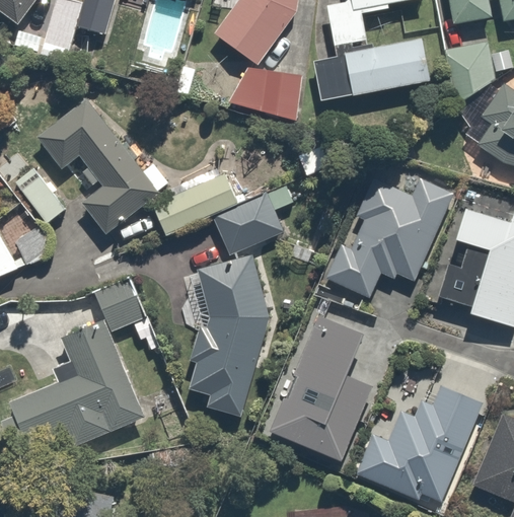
[(0,0),(0,10),(17,25),(38,0),(0,0)]
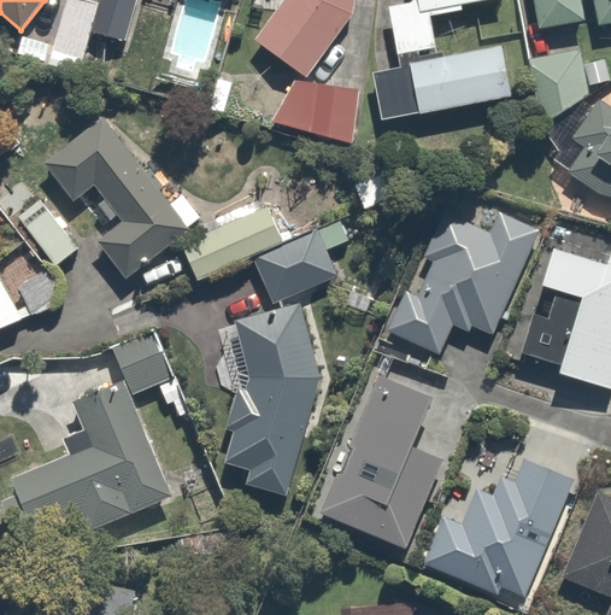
[(86,0),(68,0),(60,57),(93,62),(97,36),(130,41),(135,0),(100,0),(101,3),(86,0)]
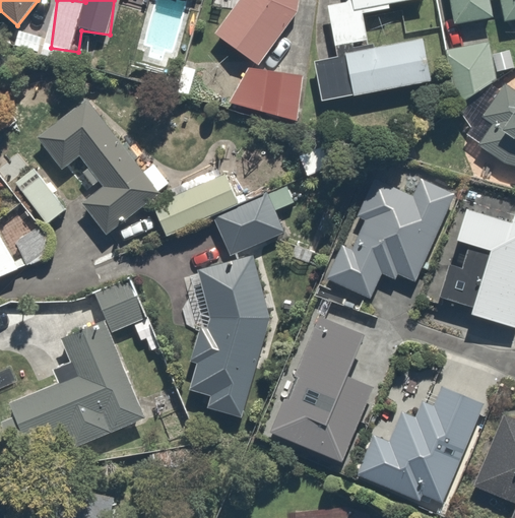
[(243,0),(214,31),(261,66),(305,19),(306,0),(243,0)]
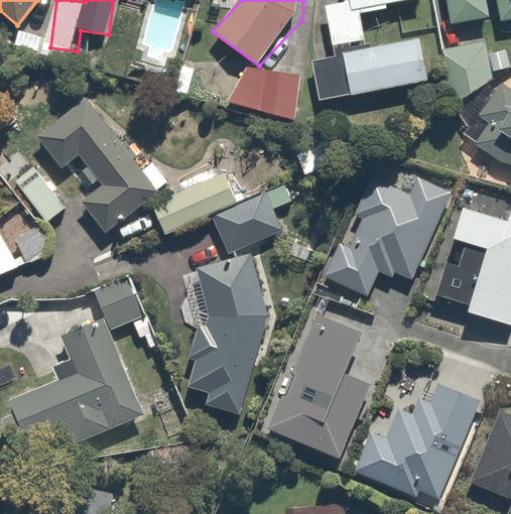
[(333,58),(312,61),(318,99),(426,84),(421,45),(367,53),(361,8),(399,0),(351,0),(351,1),(325,5),(333,58)]
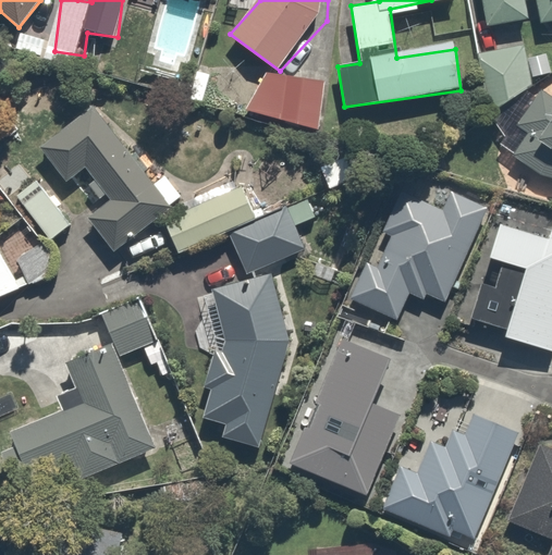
[(551,0),(480,0),(486,32),(526,26),(522,0),(541,0),(546,21),(551,20),(551,0)]
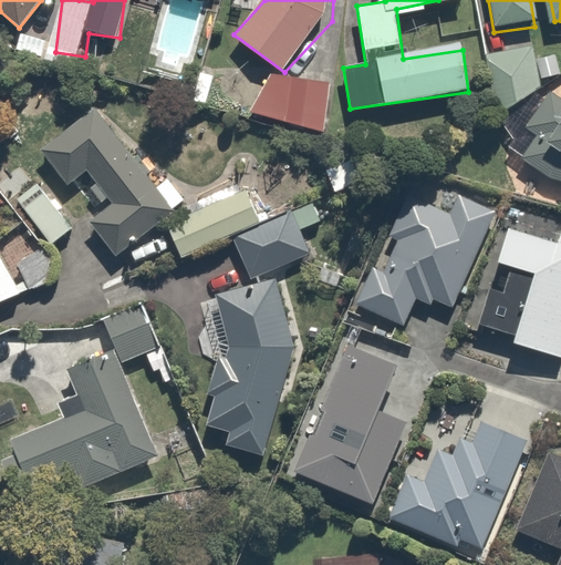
[(335,84),(269,73),(262,117),(328,129),(335,84)]
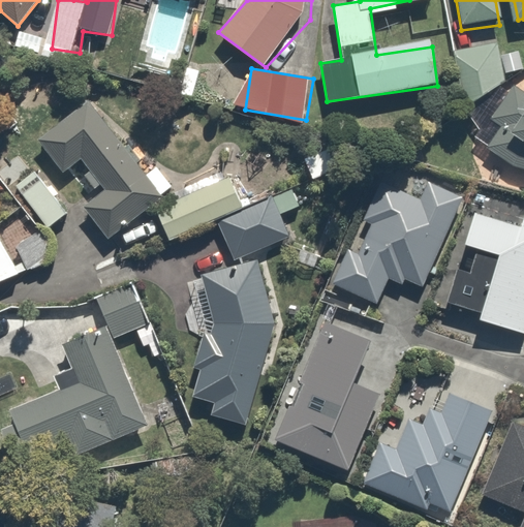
[(523,93),(490,149),(523,168),(523,93)]
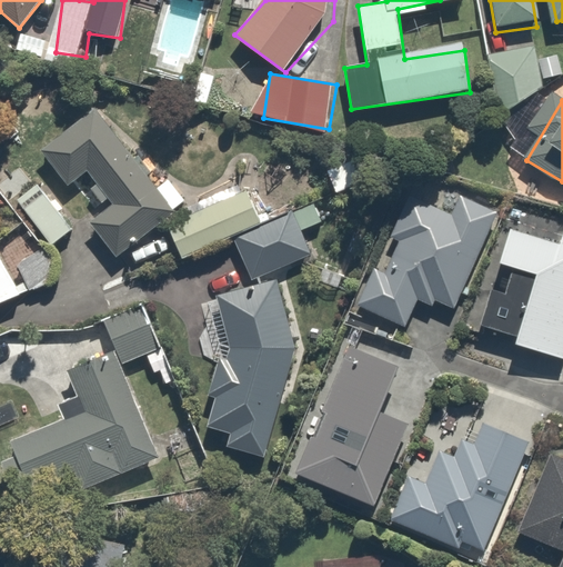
[(119,206),(93,225),(116,254),(176,207),(98,107),(40,150),(66,182),(88,165),(119,206)]
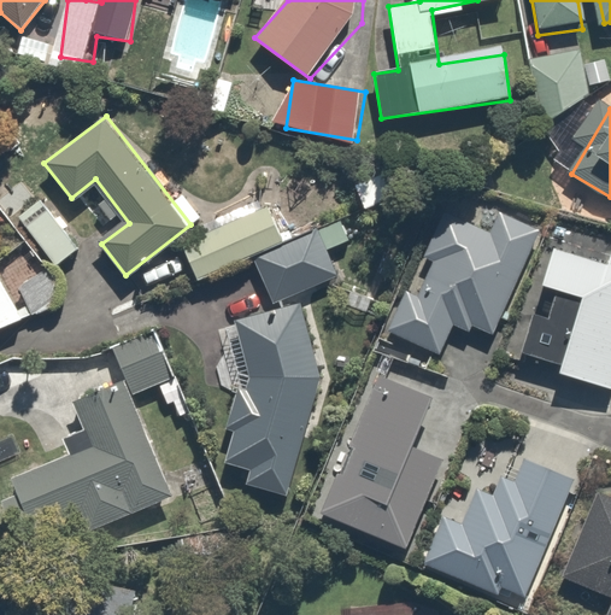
[(47,191),(15,214),(52,265),(84,242),(47,191)]
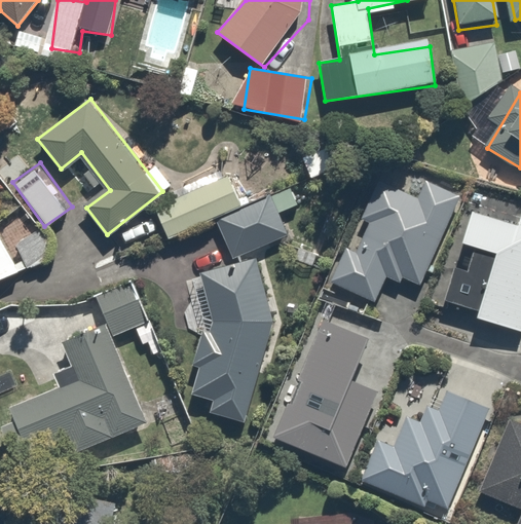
[(225,171),(157,204),(171,232),(238,199),(225,171)]
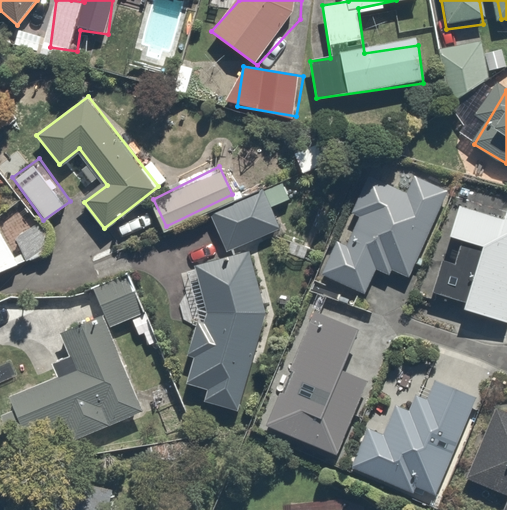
[(409,198),(366,176),(321,268),(365,290),(374,271),(403,285),(451,188),(421,174),(409,198)]
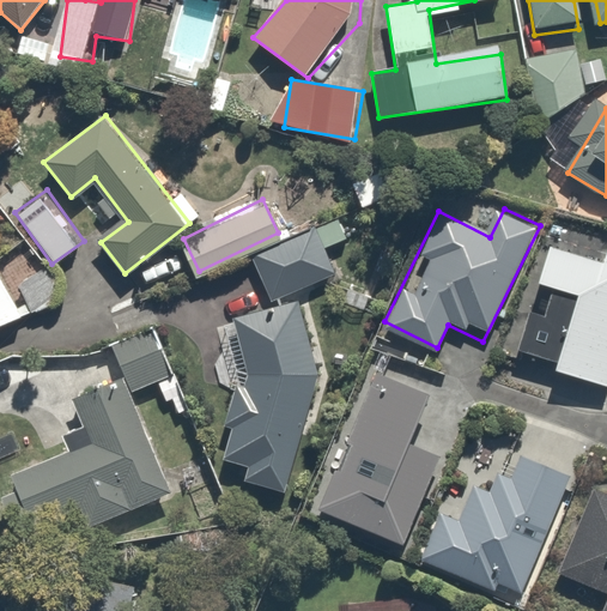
[(337,223),(249,256),(266,300),(353,265),(337,223)]
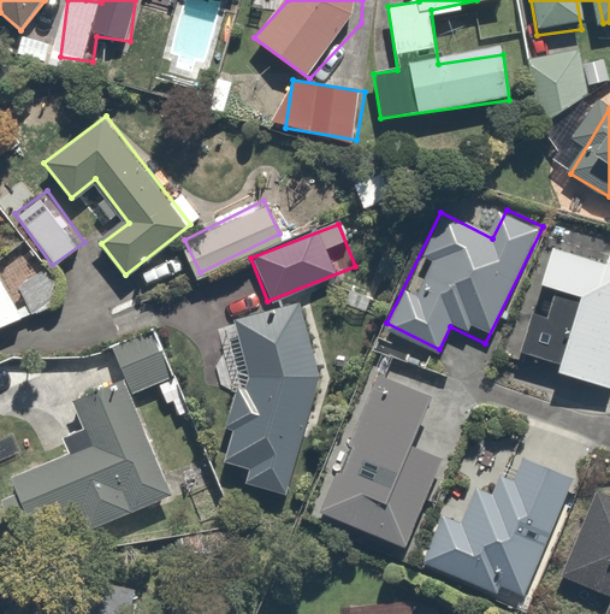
[(605,266),(555,246),(540,279),(584,296),(554,370),(609,393),(609,258),(605,266)]
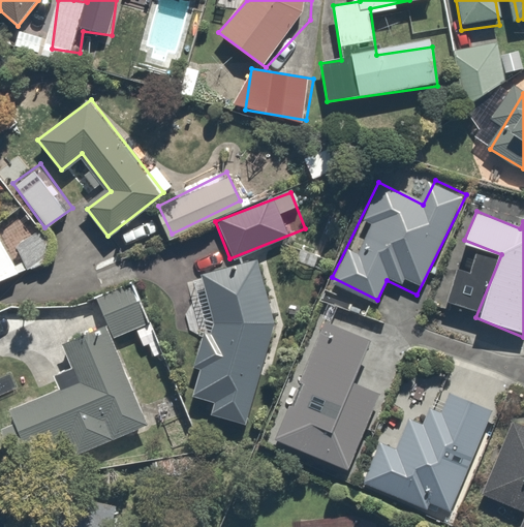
[(0,277),(23,265),(5,235),(0,237),(0,277)]
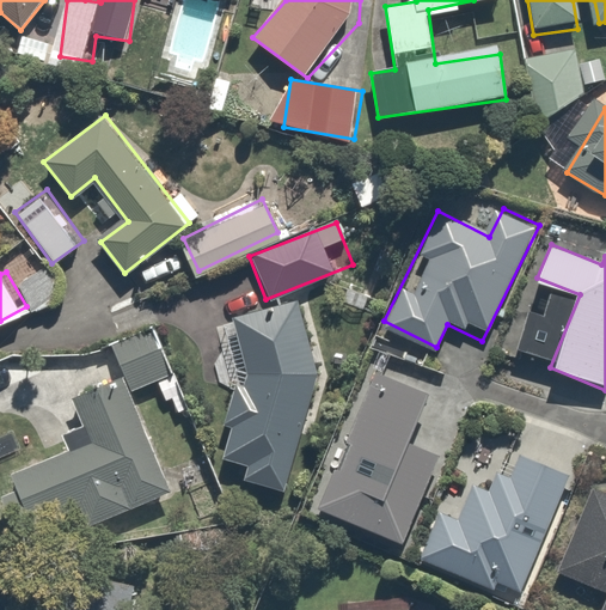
[(232,318),(244,368),(224,459),(242,464),(239,476),(287,486),(311,374),(297,304),(232,318)]
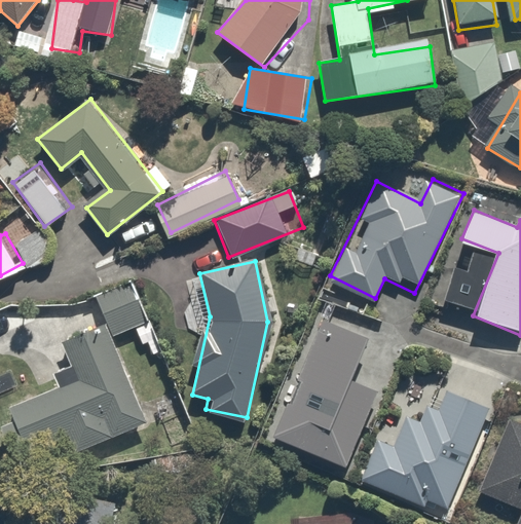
[(84,383),(11,411),(31,461),(140,419),(108,337),(146,322),(132,285),(96,298),(104,320),(65,334),(84,383)]
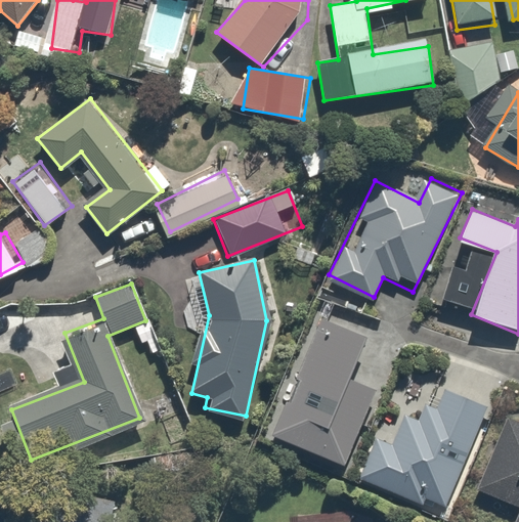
[(348,380),(368,336),(319,315),(267,437),(336,467),(370,389),(348,380)]
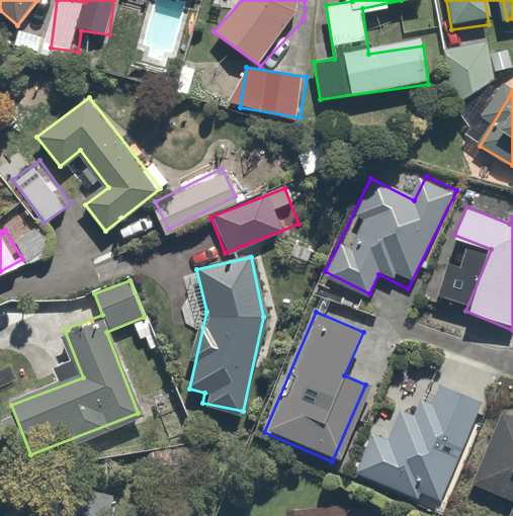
[(390,443),(377,437),(361,469),(415,496),(418,490),(434,499),(483,402),(446,383),(437,403),(423,397),(414,415),(406,411),(390,443)]
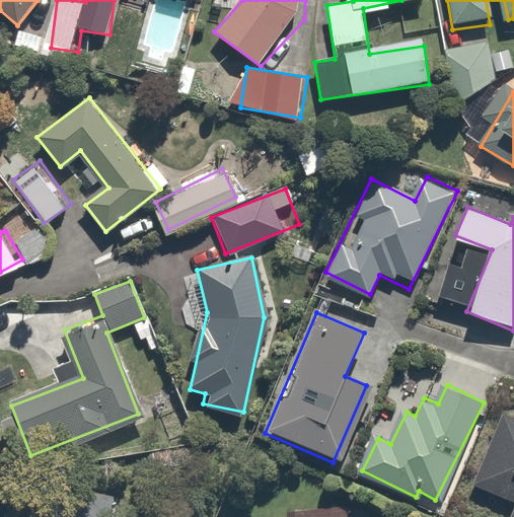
[(513,416),(506,413),(473,485),(513,503),(513,510),(510,516),(513,516),(513,416)]
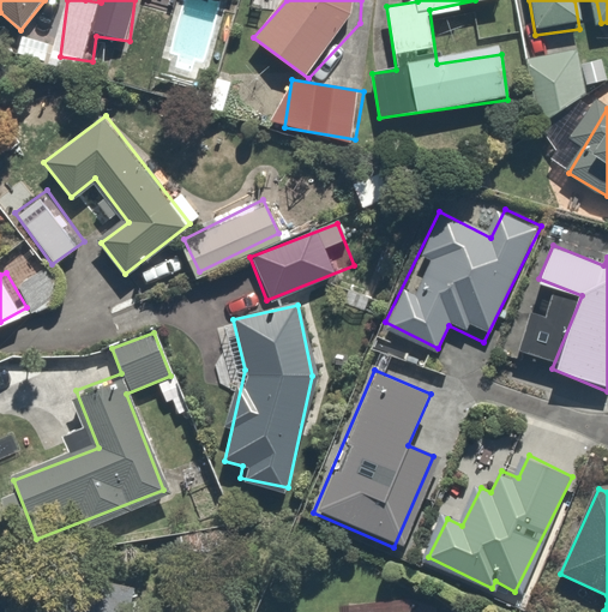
[(138,611),(144,591),(73,571),(61,611),(138,611)]
